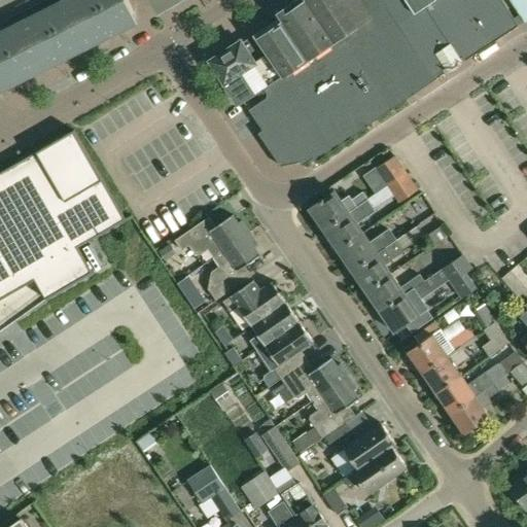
[(0,0),(0,86),(125,25),(124,24),(136,18),(133,12),(134,11),(128,0),(0,0)]
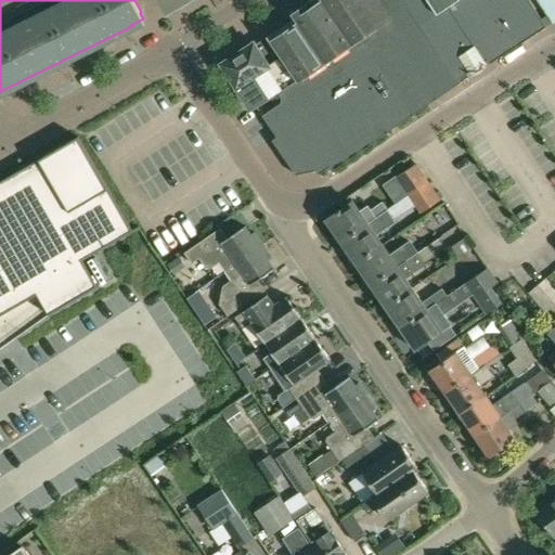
[(282,103),(263,115),(278,137),(273,140),(293,169),(296,167),(317,170),(319,173),(323,171),(330,167),(332,170),(350,158),(390,130),(395,127),(397,126),(428,104),(459,82),(468,77),(477,72),(490,63),(546,27),(530,2),(529,0),(310,0),(291,14),(294,18),(267,36),(283,60),(296,80),(297,84),(284,91),(280,94),(283,99),(282,103)]
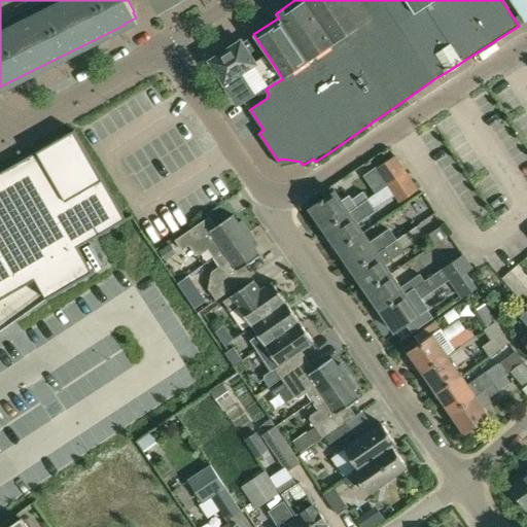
[(526,0),(511,0),(524,19),(526,22),(526,21),(526,0)]
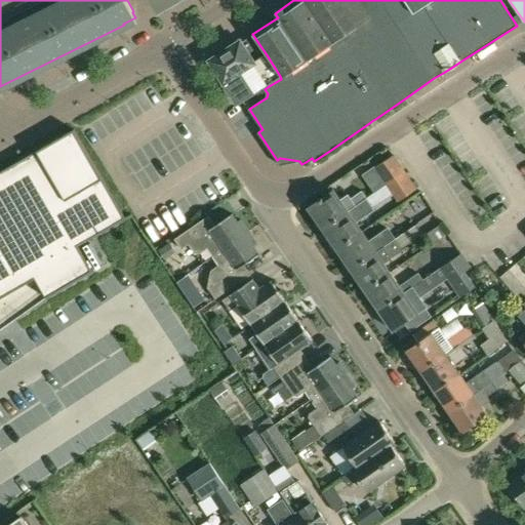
[(240,41),(209,61),(238,104),(268,84),(280,76),(268,56),(252,34),(241,42),(240,41)]
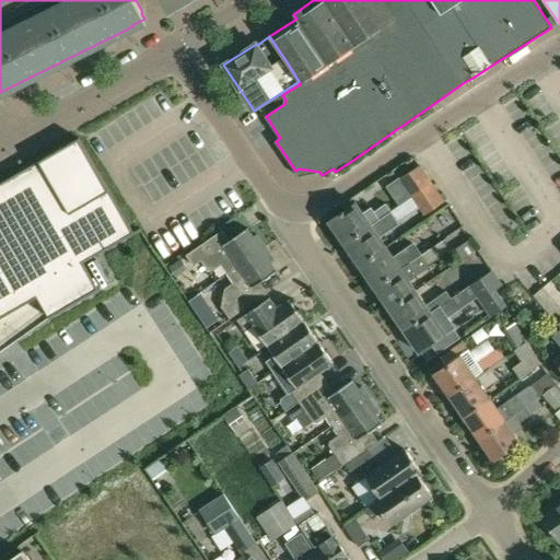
[(79,138),(0,184),(0,319),(48,291),(60,311),(48,317),(49,318),(100,290),(83,263),(135,234),(79,138)]
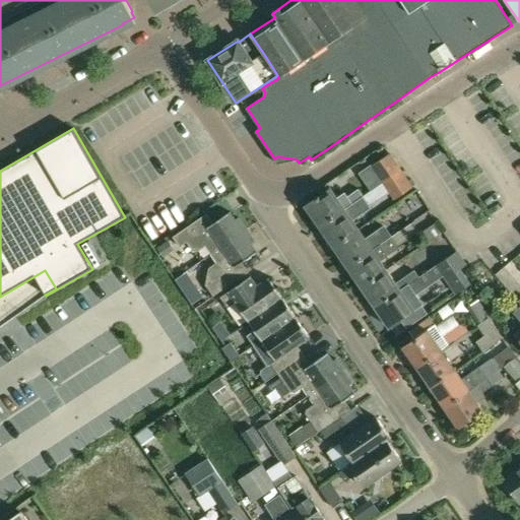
[(389,153),(372,166),(384,183),(401,171),(389,153)]
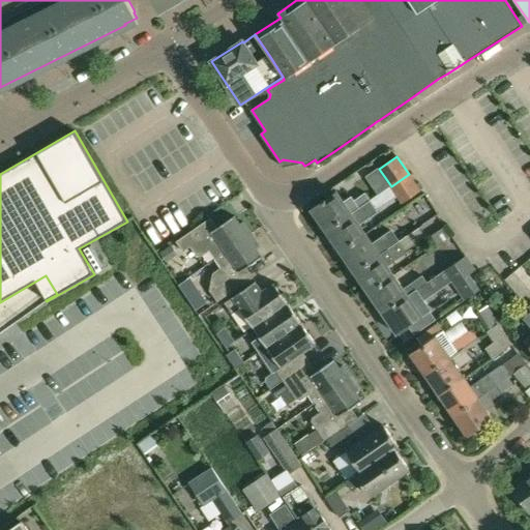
[(409,174),(391,186),(402,203),(420,190),(409,174)]
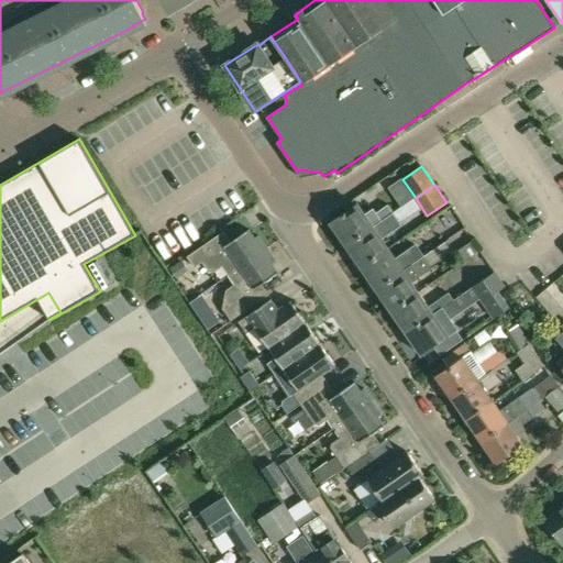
[(357,205),(331,223),(346,246),(393,213),(387,206),(376,213),(373,210),(365,216),(357,205)]
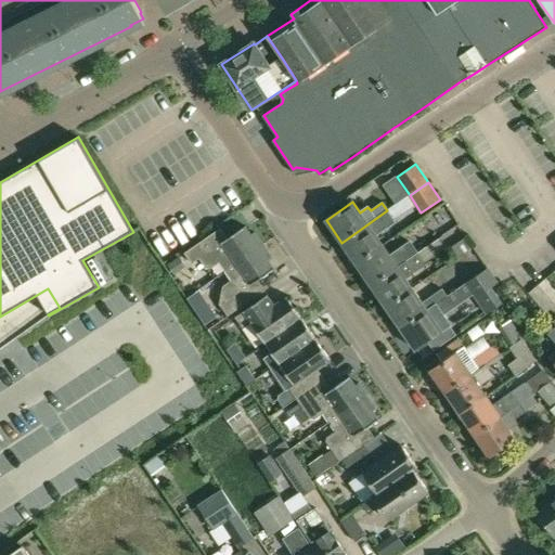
[(387,210),(341,243),(357,265),(384,246),(376,235),(395,222),(387,210)]
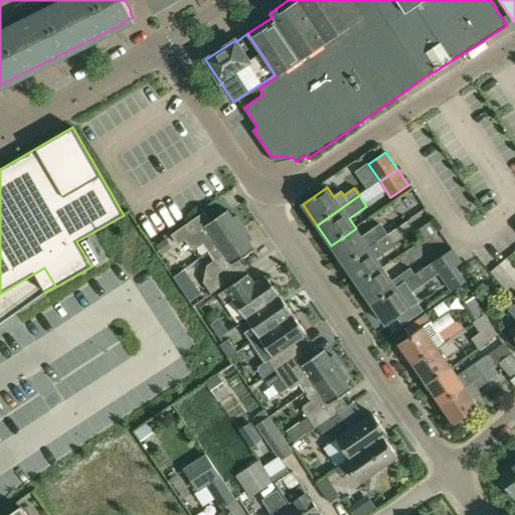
[(199,213),(170,233),(178,244),(185,239),(189,245),(197,246),(203,242),(209,251),(243,227),(235,215),(232,217),(227,210),(207,224),(199,213)]
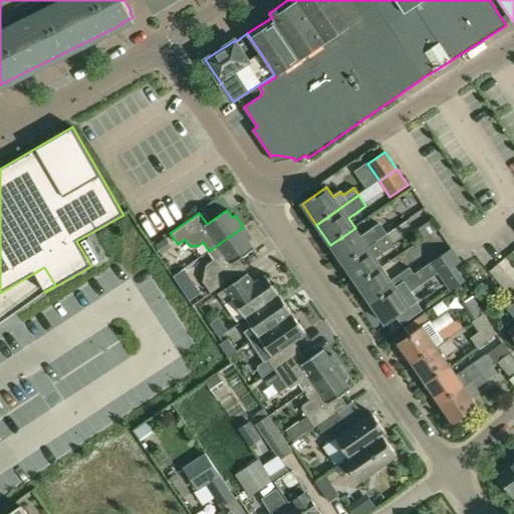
[(430,221),(418,228),(420,231),(418,233),(422,239),(436,230),(430,221)]
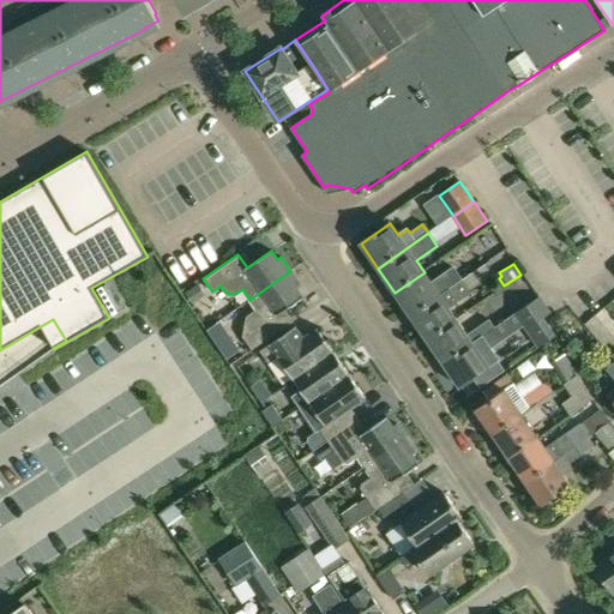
[(425,272),(395,293),(411,317),(450,290),(463,281),(453,268),(432,282),(425,272)]
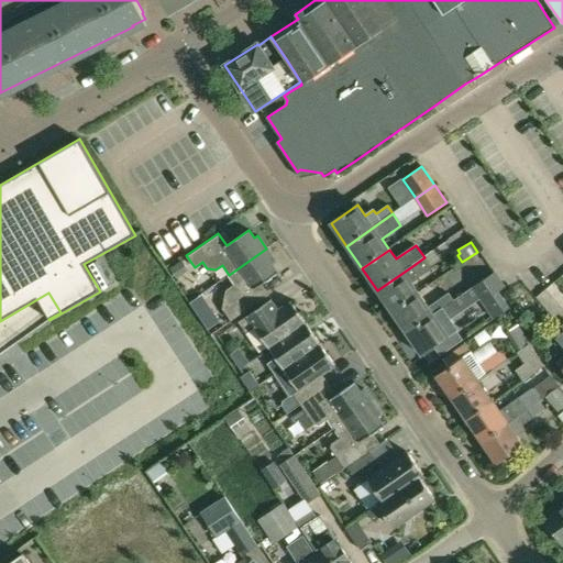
[(225,289),(222,307),(231,320),(263,299),(256,288),(278,273),(273,264),(275,262),(266,249),(229,275),(234,283),(225,289)]
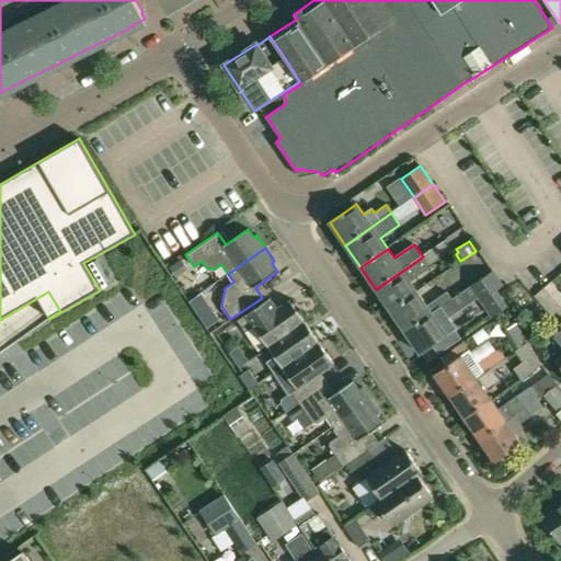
[(180,258),(169,266),(175,276),(186,267),(180,258)]
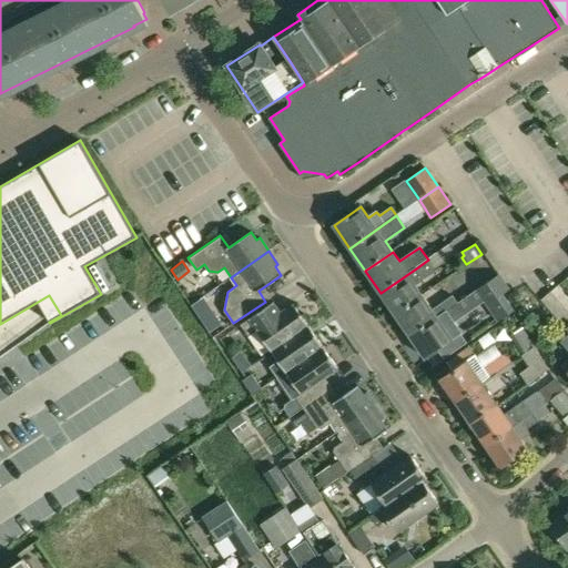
[(416,269),(381,293),(395,314),(423,295),(415,285),(424,279),(416,269)]
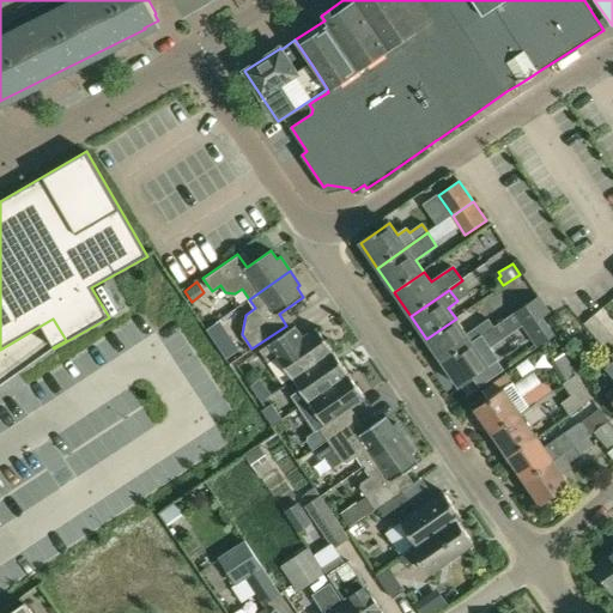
[(540,298),(515,315),(536,347),(552,337),(541,320),(550,314),(540,298)]
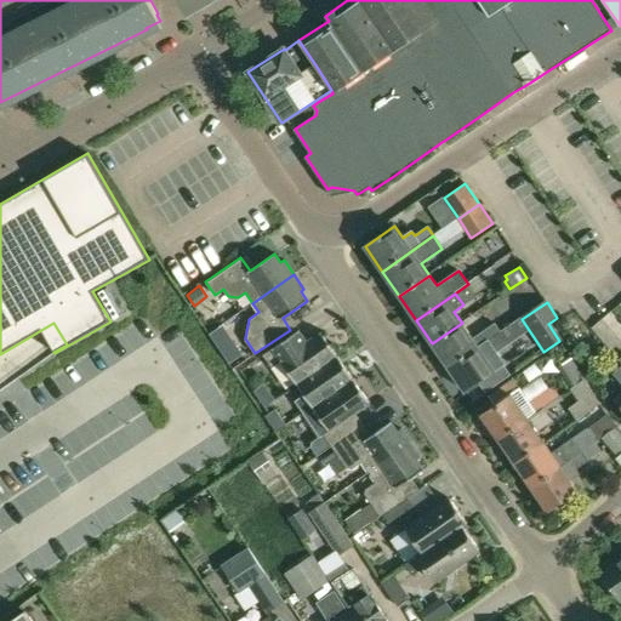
[(432,343),(449,369),(479,347),(462,323),(432,343)]
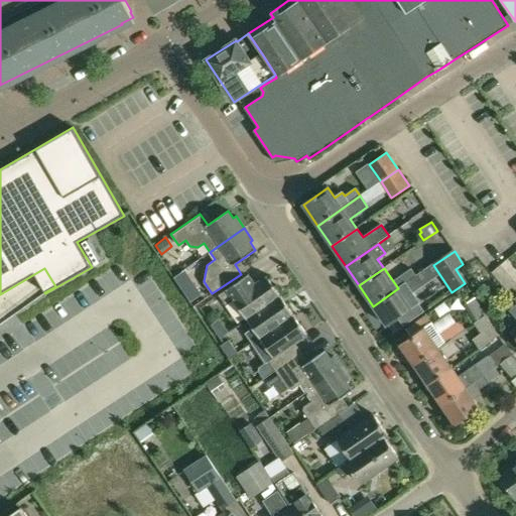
[(410,268),(398,275),(404,284),(416,277),(410,268)]
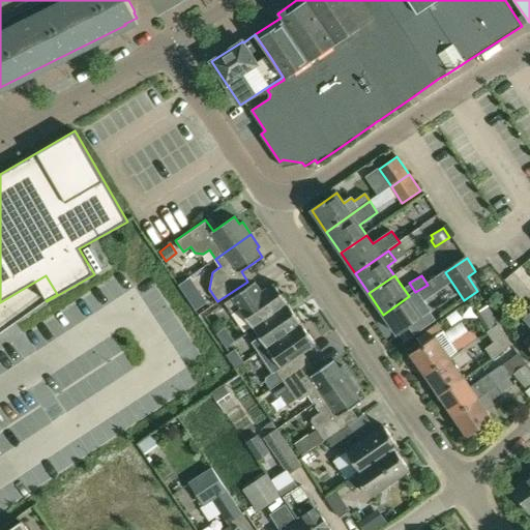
[(248,287),(224,303),(231,314),(240,308),(253,327),(289,303),(274,283),(255,296),(248,287)]
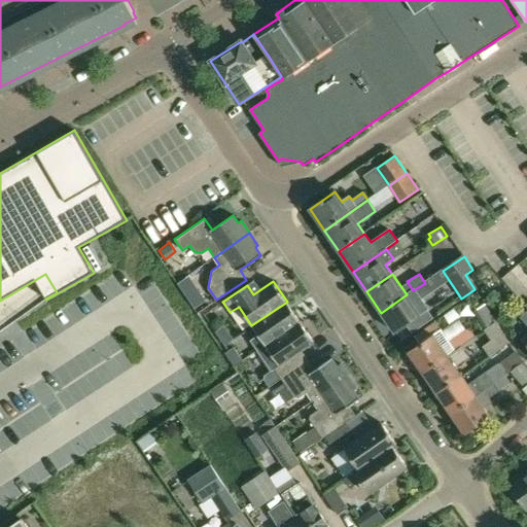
[(407,294),(381,313),(395,334),(420,316),(419,313),(427,308),(418,294),(428,288),(425,283),(413,290),(407,294)]
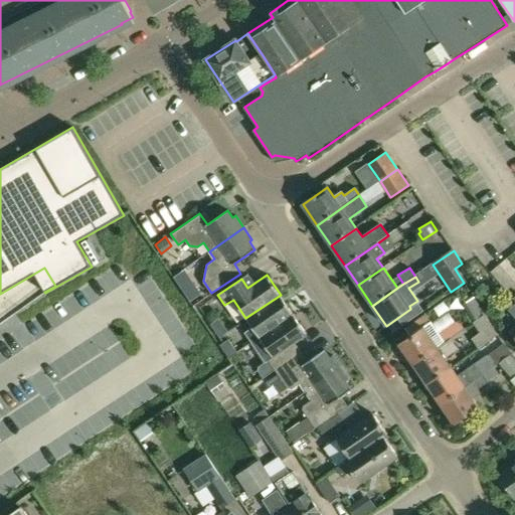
[(157,288),(166,306),(178,300),(168,282),(157,288)]
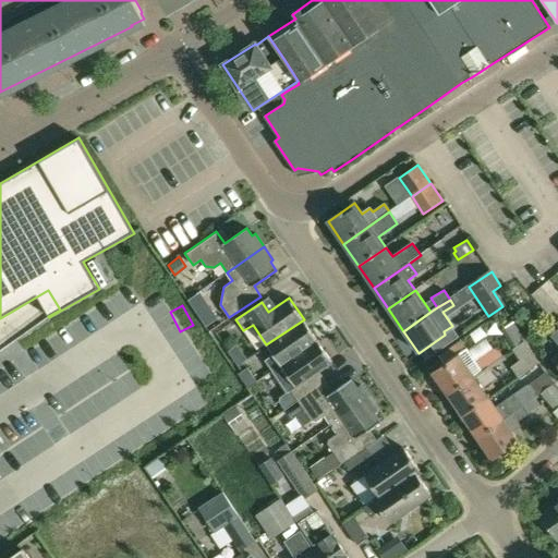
[(274,355),(266,361),(273,371),(318,340),(304,319),(266,344),(274,355)]
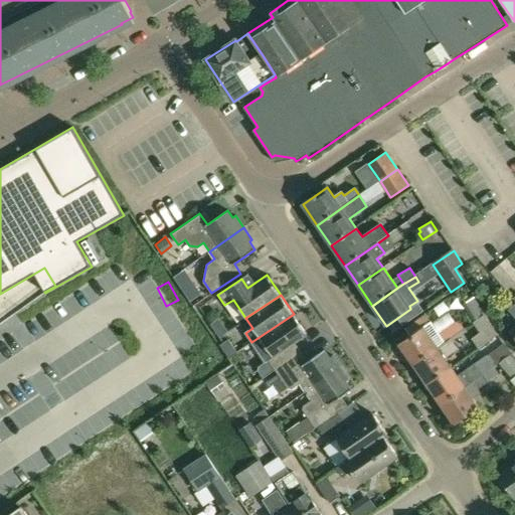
[(423,326),(398,343),(413,365),(439,348),(446,343),(463,331),(466,329),(459,319),(455,322),(448,312),(424,328),(423,326)]
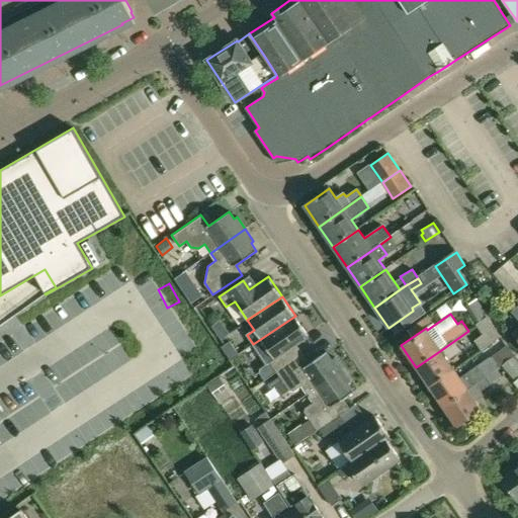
[(295,316),(253,344),(266,363),(269,361),(276,371),(298,355),(292,346),(309,335),(295,316)]
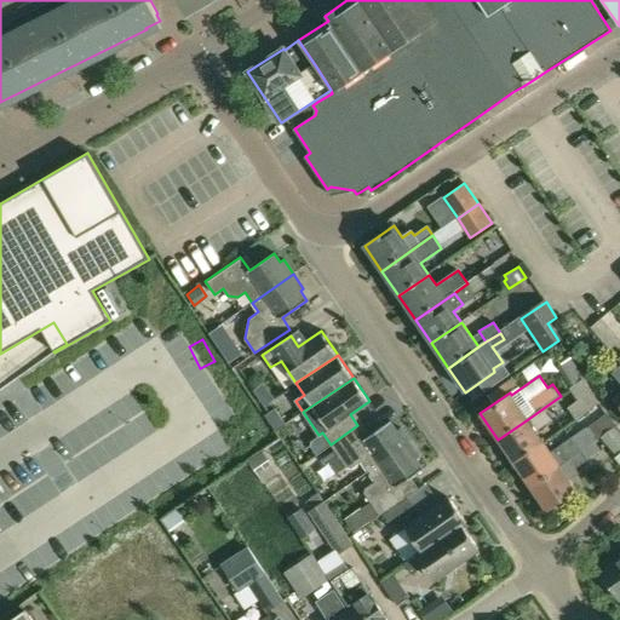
[(583,380),(570,389),(579,401),(590,394),(583,380)]
